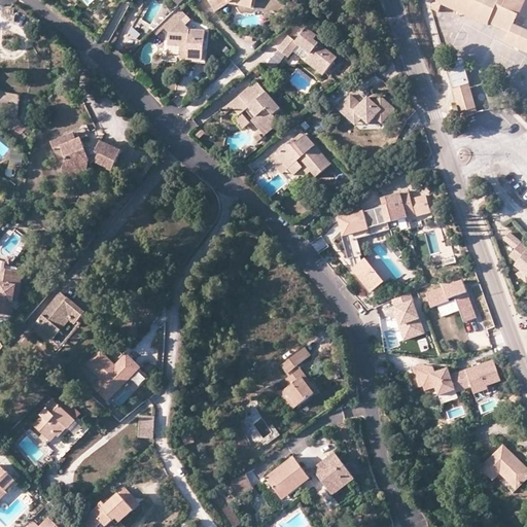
[(209,0),(217,11),(230,3),(234,0),(250,0),(254,1),(253,0),(209,0)]
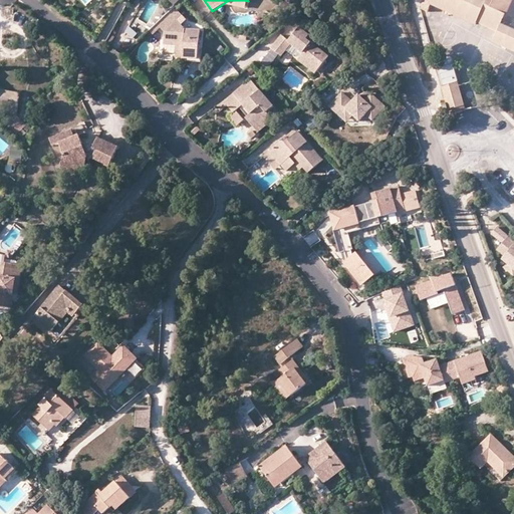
[(487,3),(488,0),(433,0),(433,1),(431,4),(433,5),(477,25),(478,24),(487,3)]
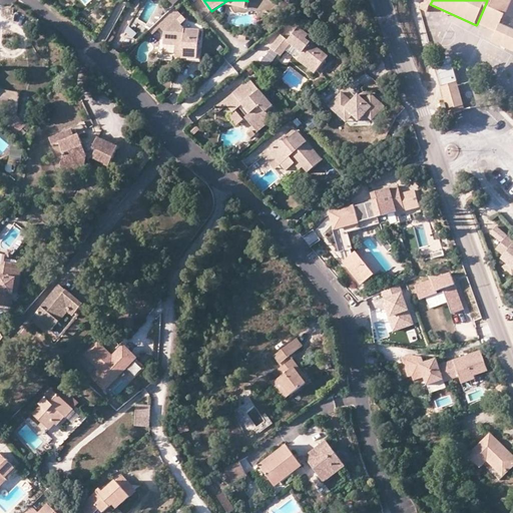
[(510,6),(495,0),(487,0),(486,3),(507,13),(510,6)]
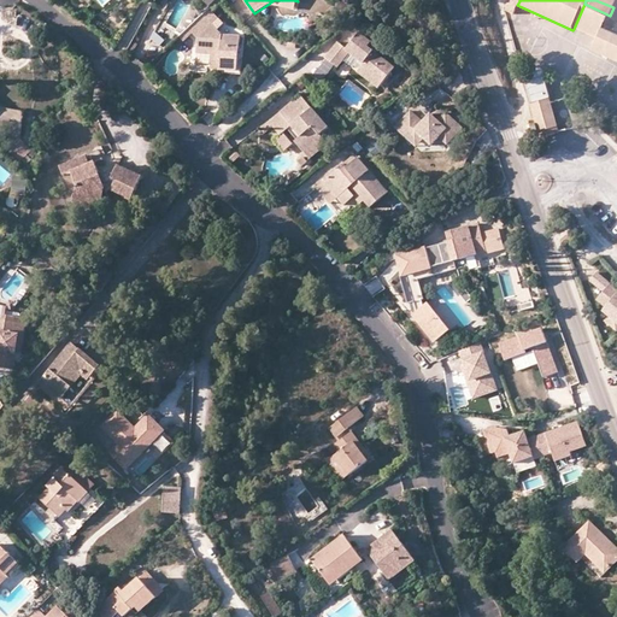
[(610,16),(606,25),(615,29),(616,22),(616,0),(595,0),(613,7),(610,16)]
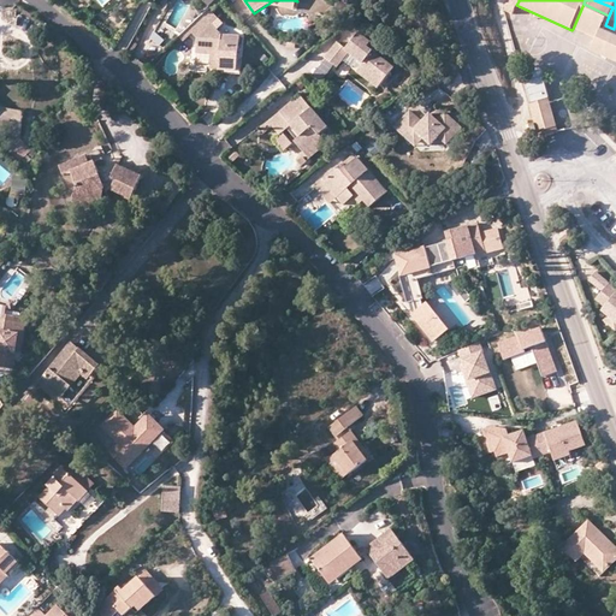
[(516,5),(513,3),(510,1),(505,12),(514,16),(519,6),(516,5)]
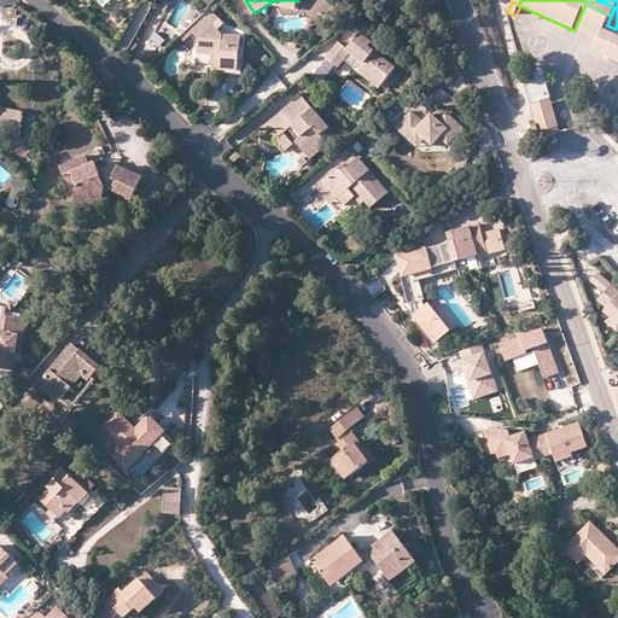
[(586,4),(575,29),(600,40),(604,30),(607,25),(611,16),(586,4)]
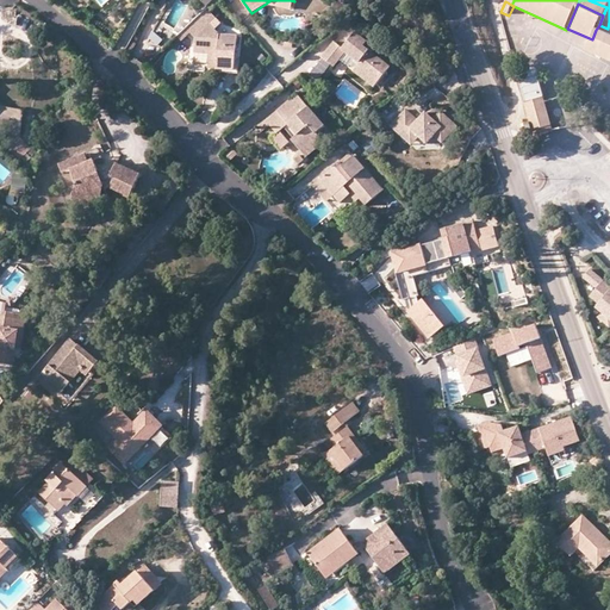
[(98,13),(88,6),(79,19),(88,26),(98,13)]
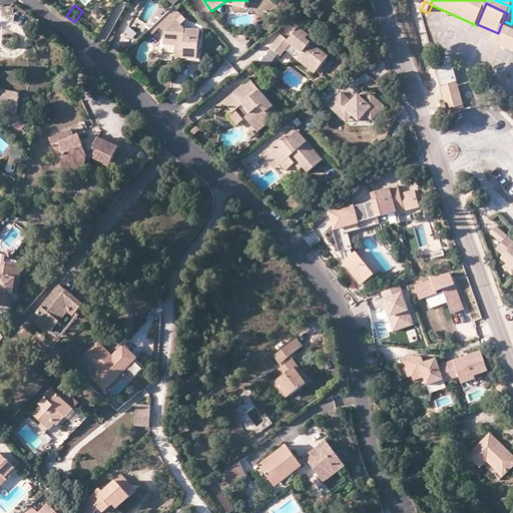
[(174,8),(155,26),(159,30),(161,27),(166,32),(177,21),(180,24),(185,19),(174,8)]
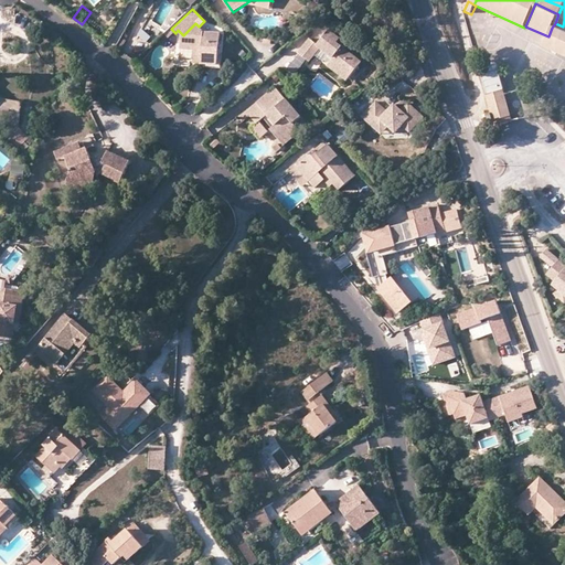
[(199,27),(195,23),(183,35),(183,50),(195,49),(202,49),(201,63),(219,64),(220,33),(204,32),(199,27)]
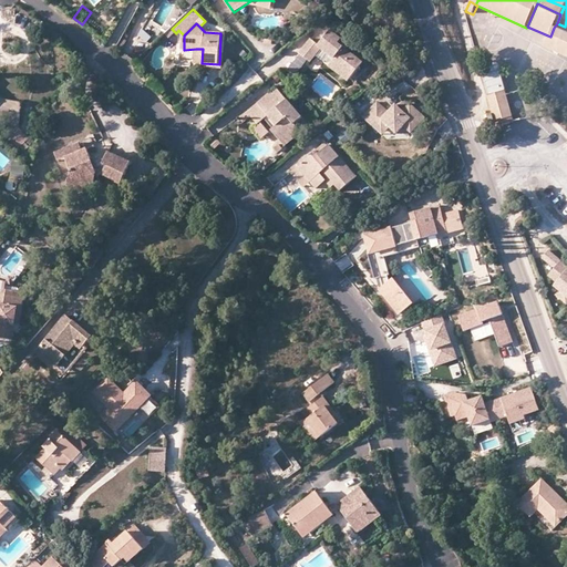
[(566,33),(554,28),(550,37),(546,47),(566,55),(566,33)]
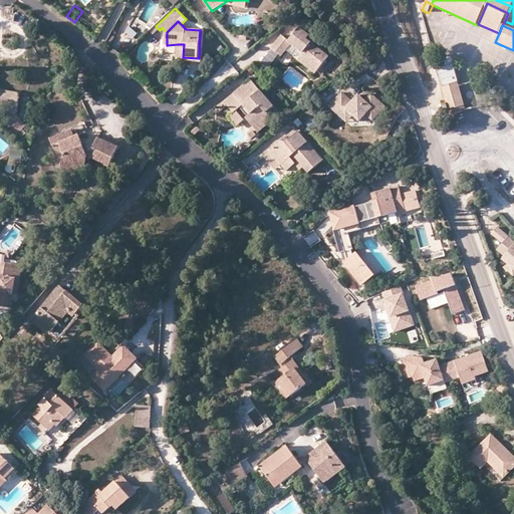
[(134,40),(138,35),(130,29),(126,33),(134,40)]
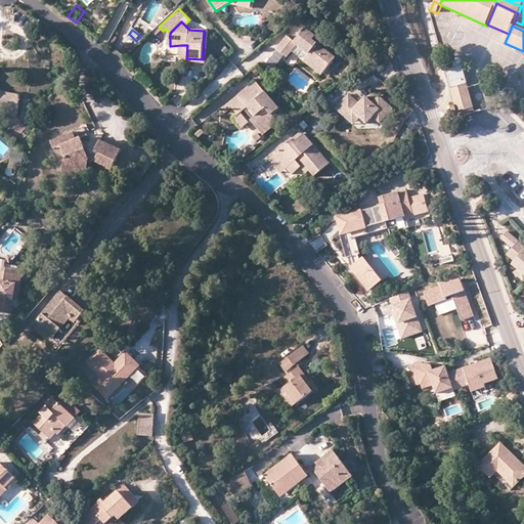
[(315,38),(306,31),(297,43),(298,44),(309,53),(319,61),(315,67),(323,74),(335,59),(313,42),(315,38)]
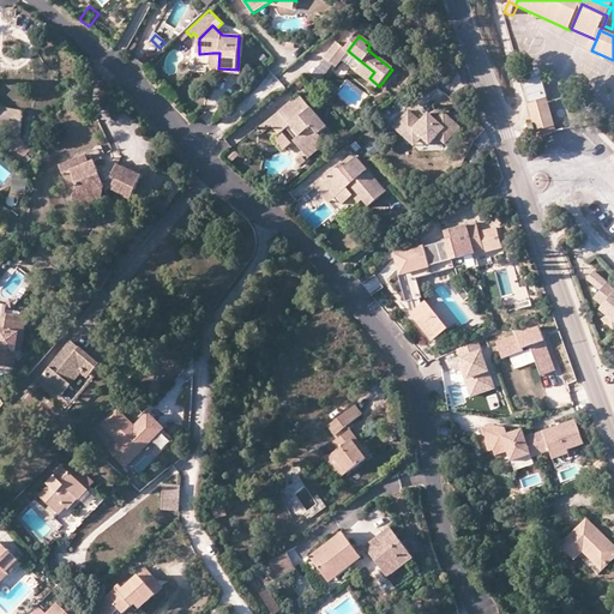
[(349,52),(348,50),(338,43),(326,58),(337,66),(349,52)]
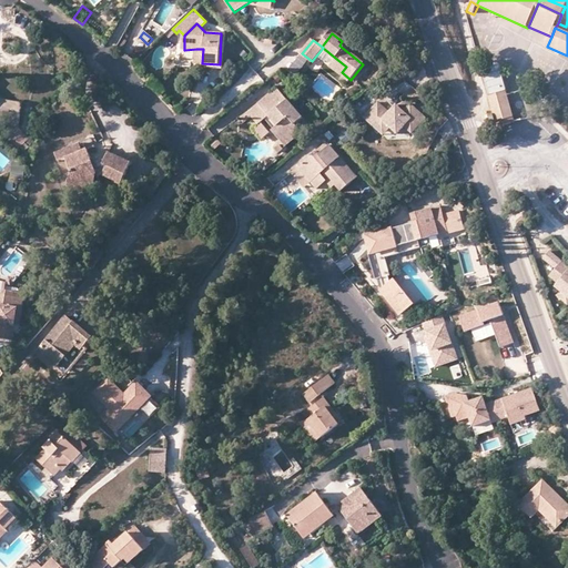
[(346,67),(335,58),(331,63),(342,72),(346,67)]
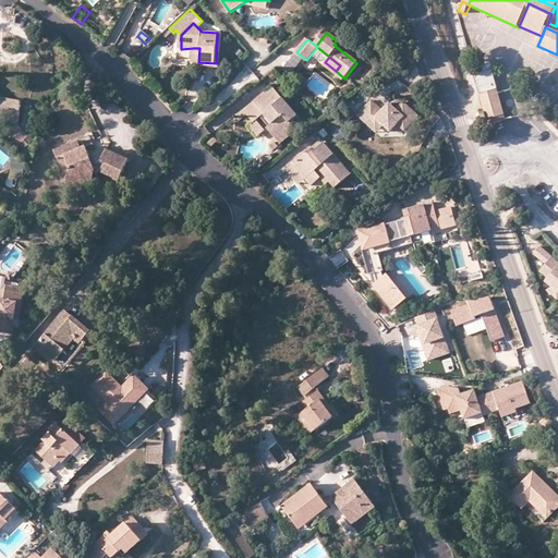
[(492,63),(475,69),(483,95),(499,91),(492,63)]
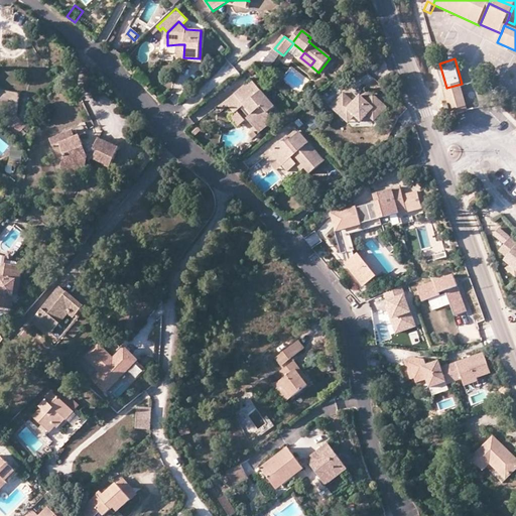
[(398,81),(394,84),(400,93),(404,90),(398,81)]
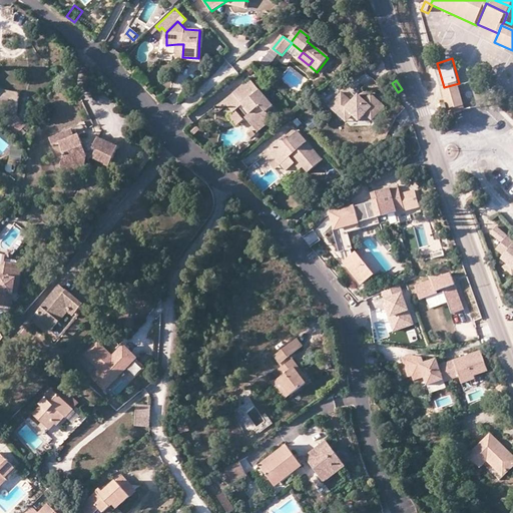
[(233,96),(241,105),(249,114),(246,117),(244,118),(252,127),(255,129),(270,116),(267,113),(274,106),(250,81),(233,96)]
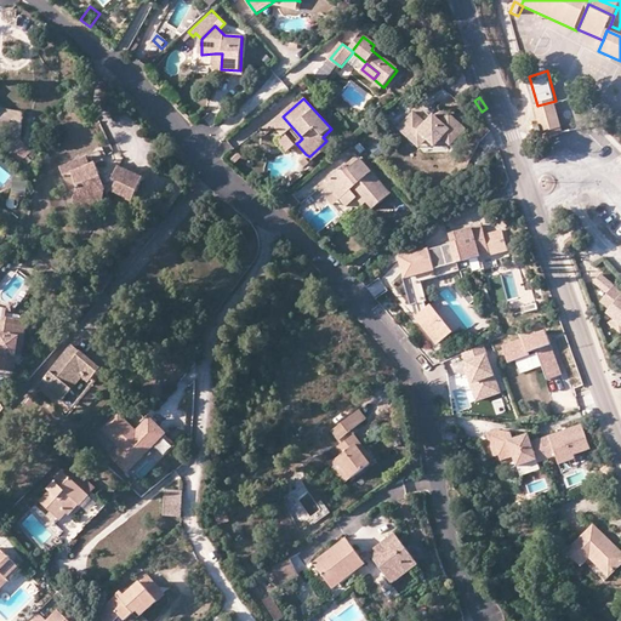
[(537,107),(546,135),(564,129),(557,101),(537,107)]
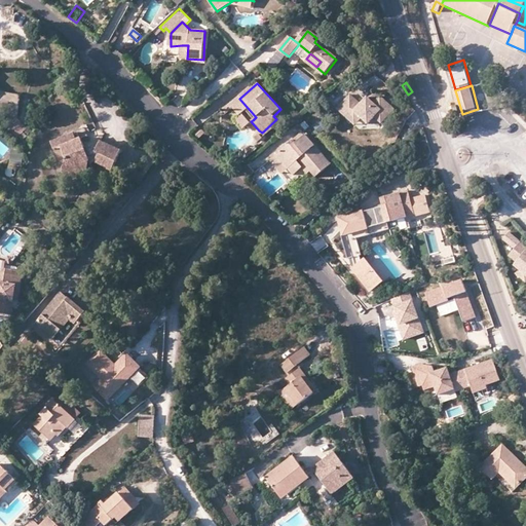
[(22,96),(4,94),(0,98),(0,111),(8,120),(3,124),(17,139),(28,129),(19,119),(22,96)]
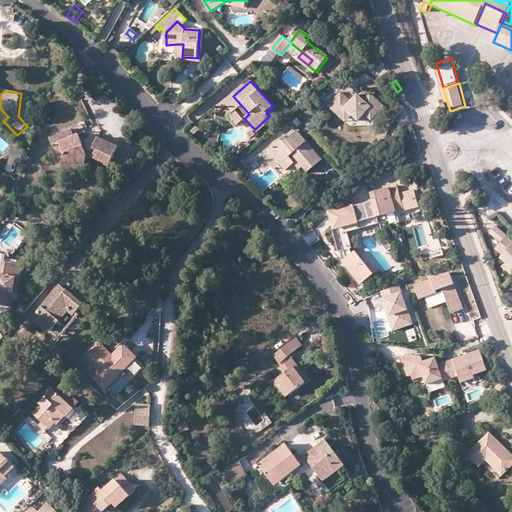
[(352,101),(342,92),(330,106),(343,118),(346,115),(349,118),(352,115),(359,121),(365,114),(372,120),(383,106),(371,95),(364,102),(358,95),(352,101)]
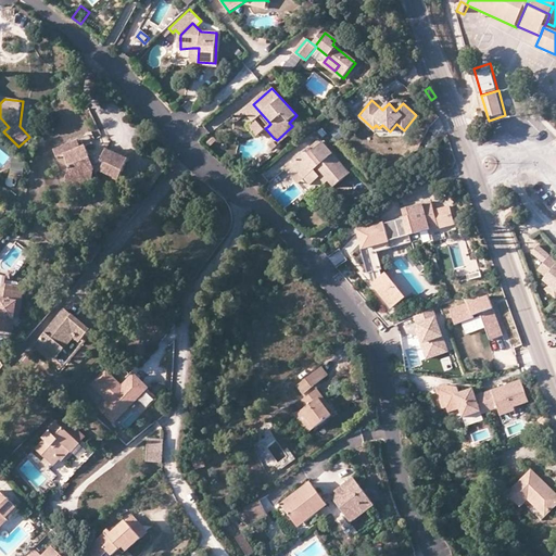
[(258,117),(262,114),(253,104),(238,119),(242,124),(249,117),(254,122),(254,121),(258,117)]
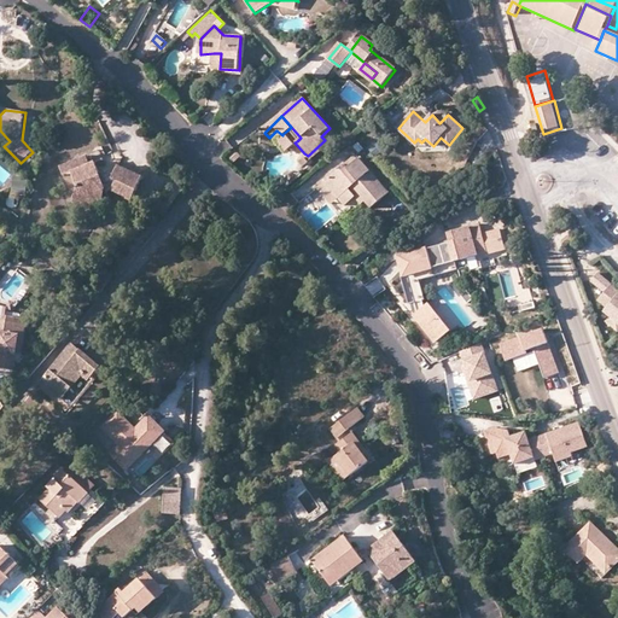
[(301,138),(291,127),(287,130),(297,141),(301,138)]
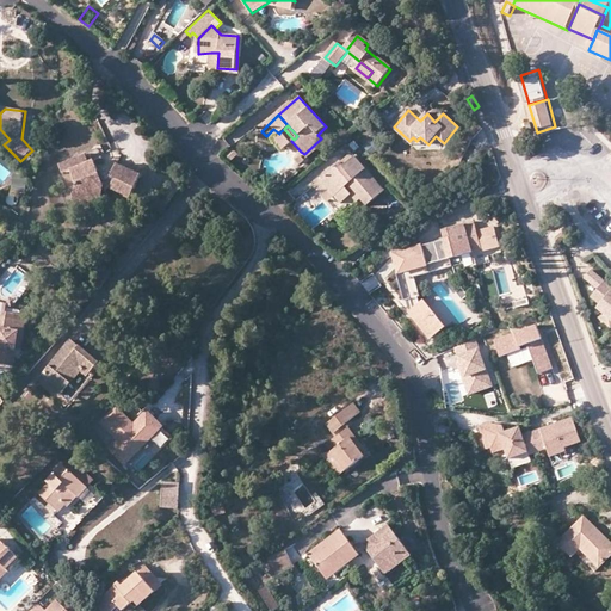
[(557,133),(555,127),(537,133),(538,137),(557,133)]
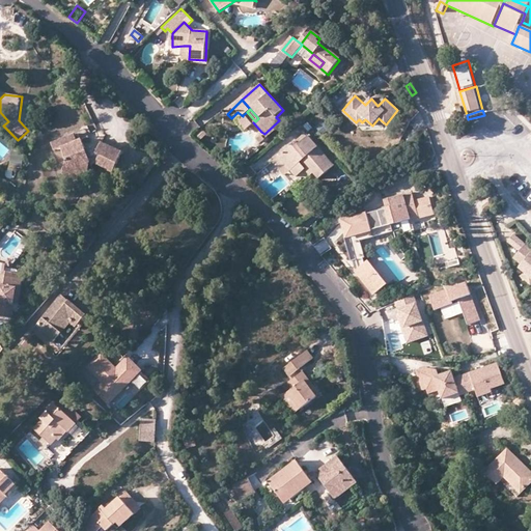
[(251,124),(243,115),(243,116),(236,121),(245,131),(251,124)]
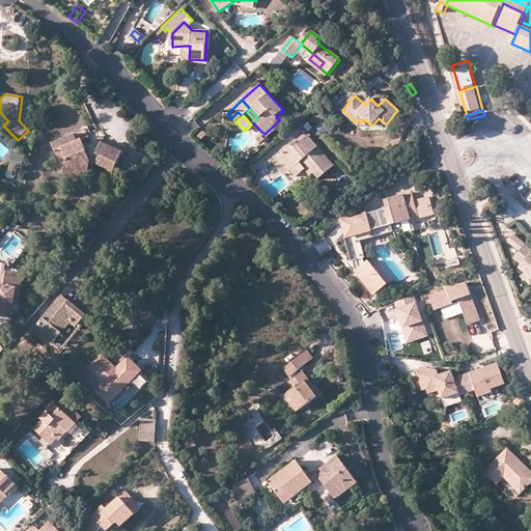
[(282,124),(279,120),(264,134),(268,138),(282,124)]
